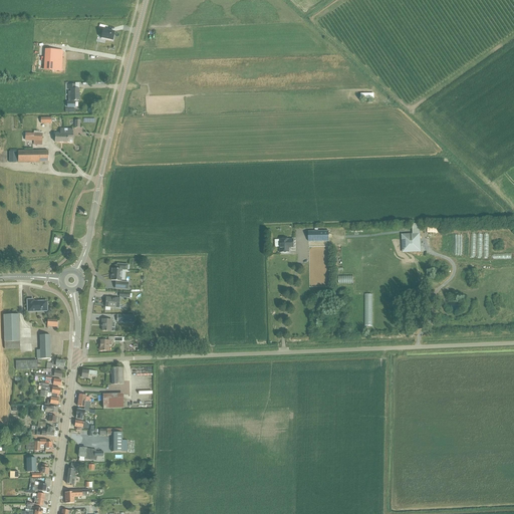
[(113,36),(114,32),(103,30),(102,34),(101,38),(107,40),(112,41),(113,36)]
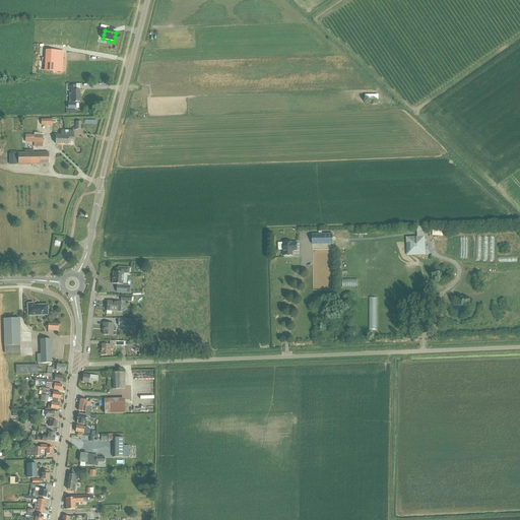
[(64,52),(47,51),(46,71),(63,72),(64,52)]
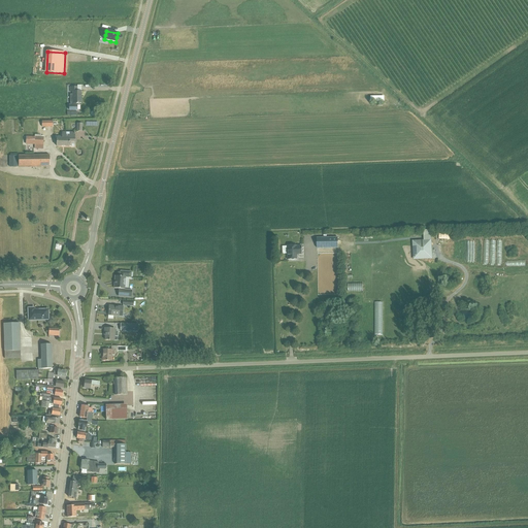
[(71,105),(69,105),(69,110),(77,110),(77,105),(76,105),(76,103),(81,103),(81,92),(77,92),(77,87),(71,87),(71,92),(73,92),(73,95),(70,95),(70,103),(71,103),(71,105)]
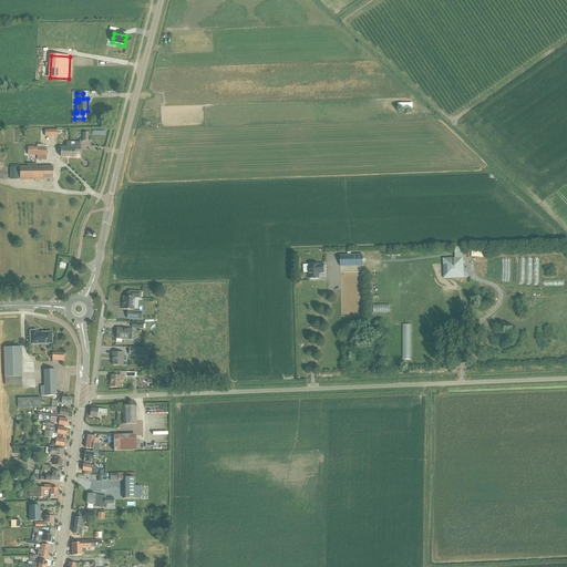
[(62,147),(61,156),(68,156),(69,156),(69,148),(71,148),(71,144),(72,144),(72,142),(68,142),(68,148),(62,147)]
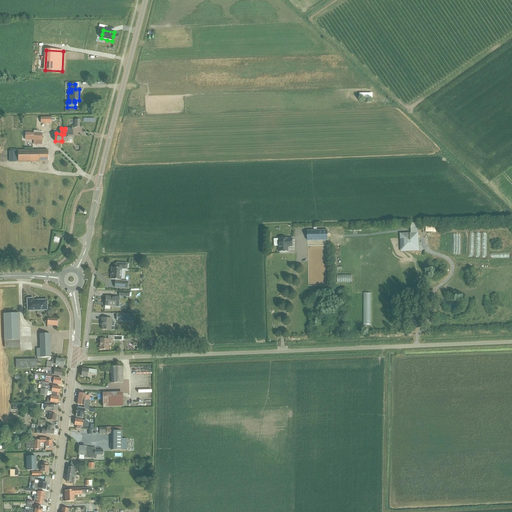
[(62,134),(62,141),(63,141),(63,142),(69,142),(70,142),(71,142),(72,142),(72,141),(72,140),(72,139),(72,137),(73,138),(73,128),(65,128),(65,130),(64,130),(64,134),(62,134)]
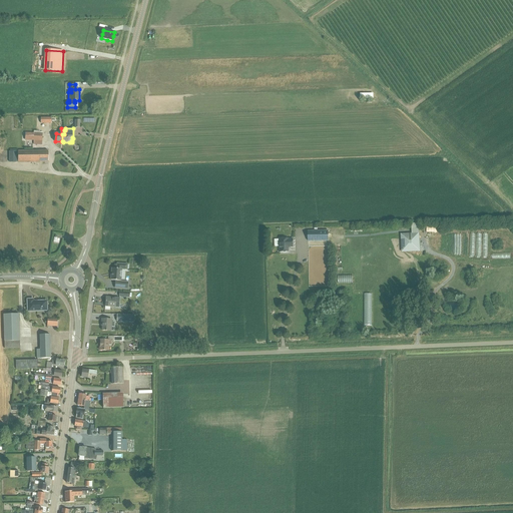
[(26,132),(25,139),(34,140),(42,141),(42,132),(26,132)]
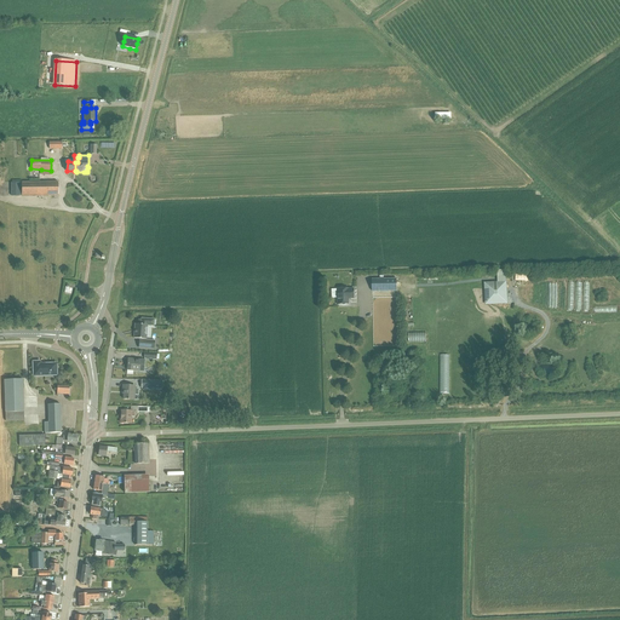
[(17,183),(12,183),(12,195),(17,195),(59,195),(59,183),(17,183)]
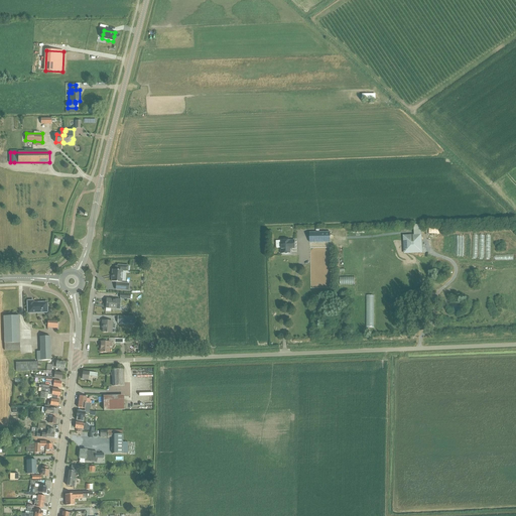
[(413,236),(402,236),(403,255),(422,254),(421,235),(421,225),(413,226),(413,236)]
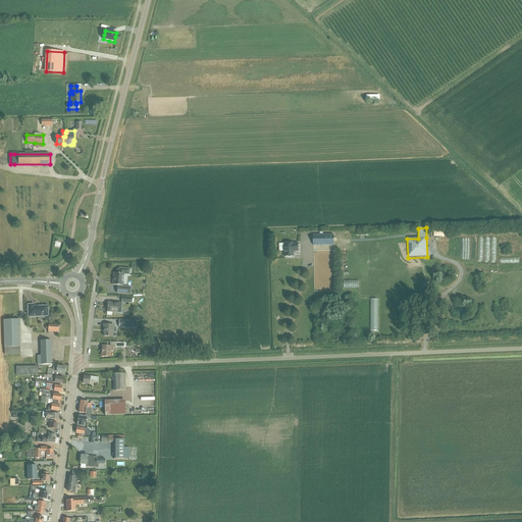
[(333,235),(313,236),(314,246),(334,245),(333,235)]
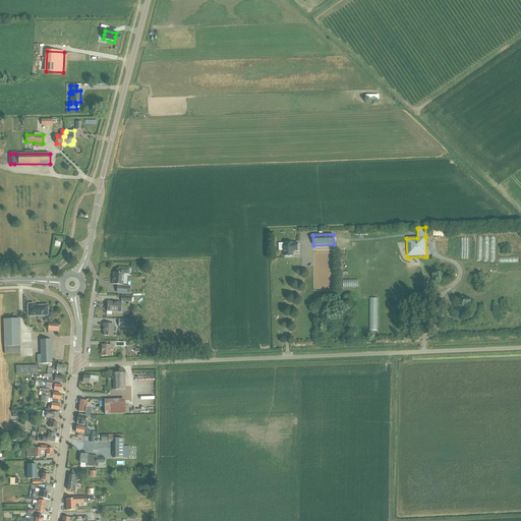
[(285,243),(279,243),(279,250),(283,250),(284,256),(287,256),(288,256),(290,256),(290,255),(293,255),(293,250),(298,250),(298,243),(293,243),(293,242),(291,242),(291,241),(290,240),(288,241),(287,241),(287,243),(285,243)]
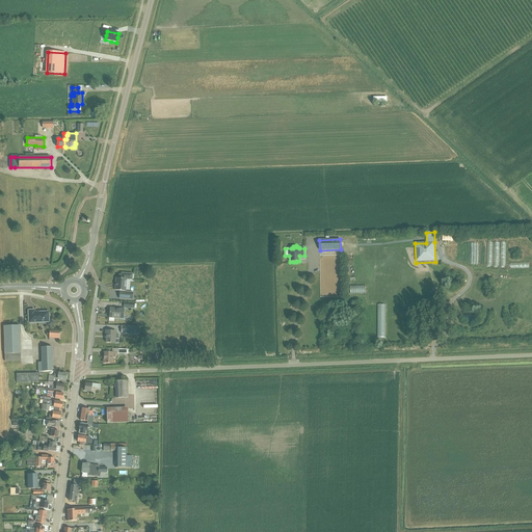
[(125,289),(125,280),(132,280),(132,274),(126,273),(123,273),(122,273),(122,274),(121,274),(120,274),(118,274),(118,275),(117,275),(117,276),(117,277),(116,277),(115,277),(115,283),(115,286),(114,290),(116,290),(120,291),(120,295),(118,298),(125,299),(132,299),(133,292),(125,292),(125,291),(126,291),(126,289),(125,289)]
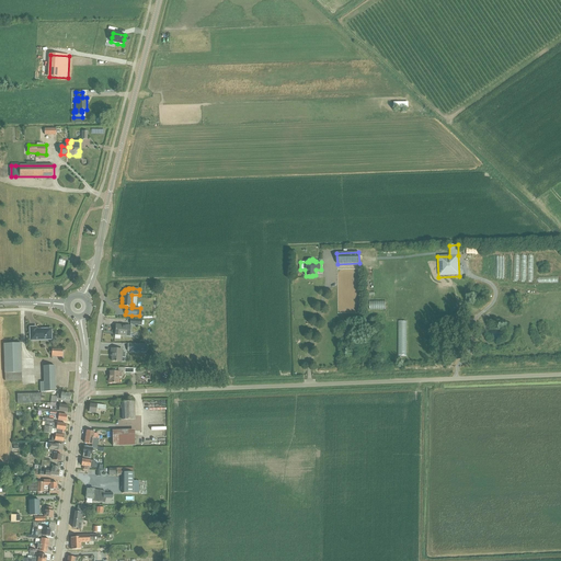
[(396,321),(396,356),(404,356),(404,321),(396,321)]
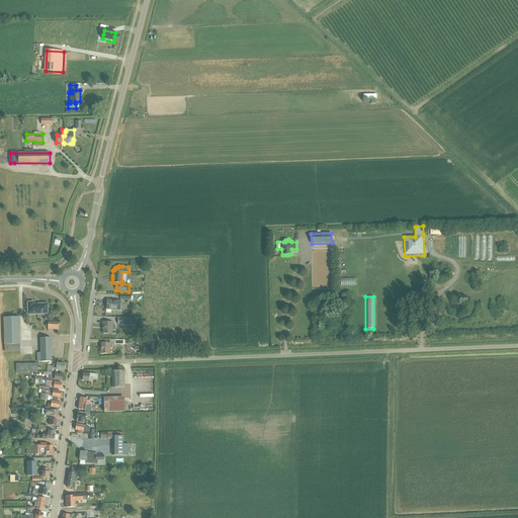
[(119,311),(120,301),(107,299),(106,309),(119,311)]
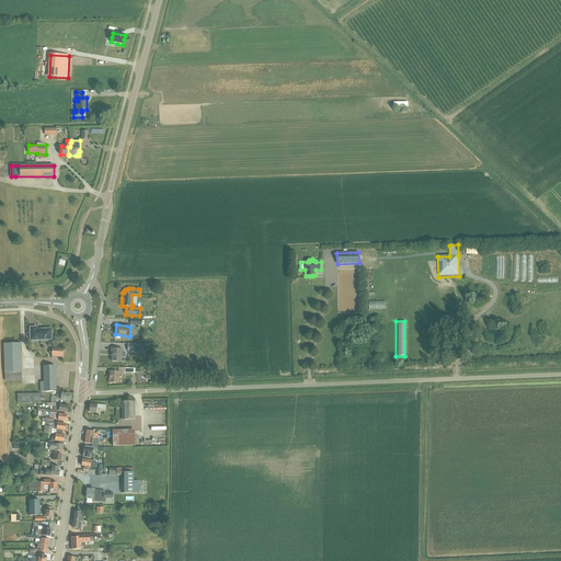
[(36,328),(31,328),(31,341),(41,340),(41,339),(45,339),(45,340),(52,340),(52,329),(44,330),(41,330),(36,330),(36,328)]
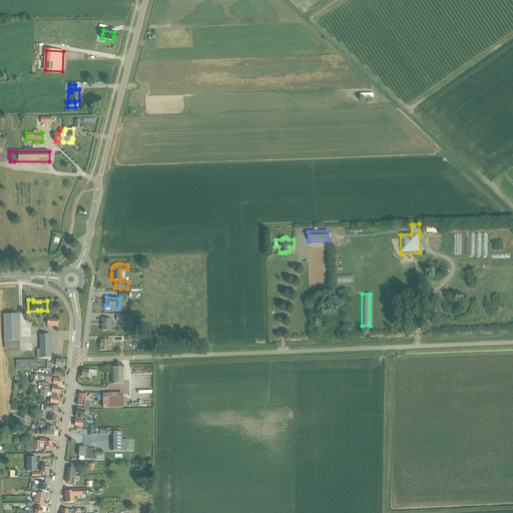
[(5,349),(20,348),(19,315),(4,316),(5,349)]
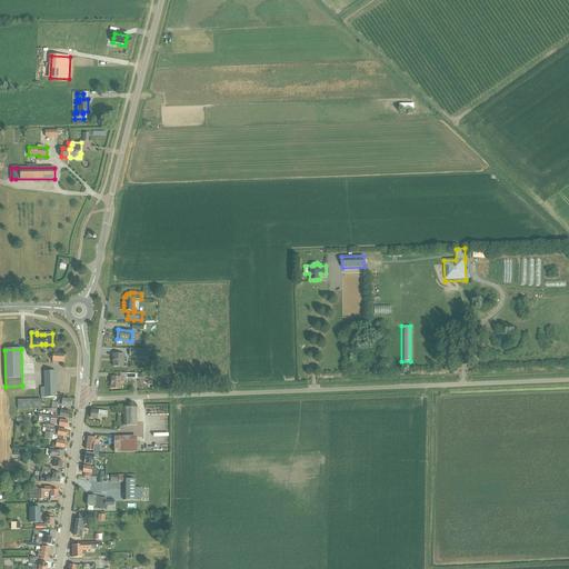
[(113,353),(112,359),(113,359),(113,367),(123,367),(123,362),(127,362),(127,358),(123,357),(123,355),(113,353)]
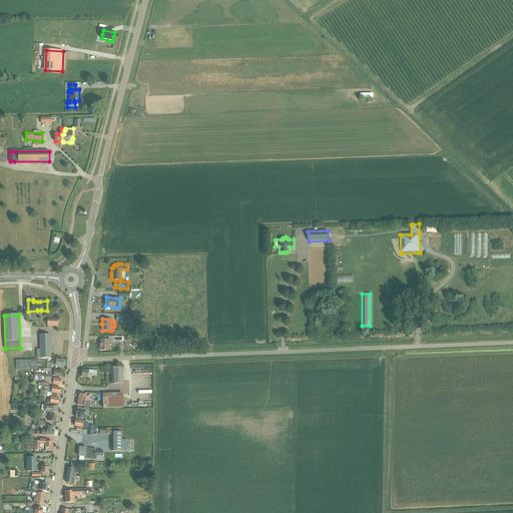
[(37,359),(50,358),(50,335),(40,335),(40,350),(37,350),(37,359)]
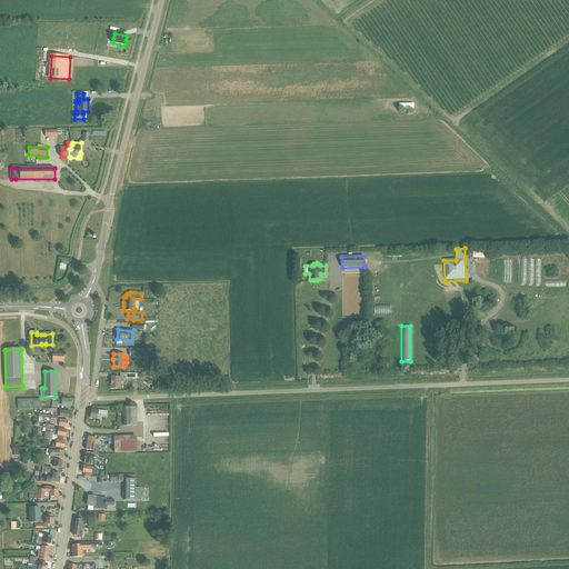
[(111,377),(111,388),(120,389),(120,382),(123,382),(125,379),(127,379),(127,378),(137,378),(137,373),(127,373),(120,372),(120,377),(111,377)]
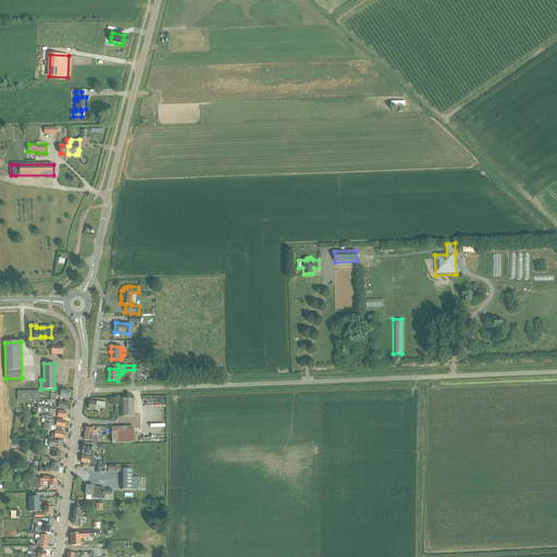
[(17,400),(40,399),(40,391),(17,392),(17,400)]
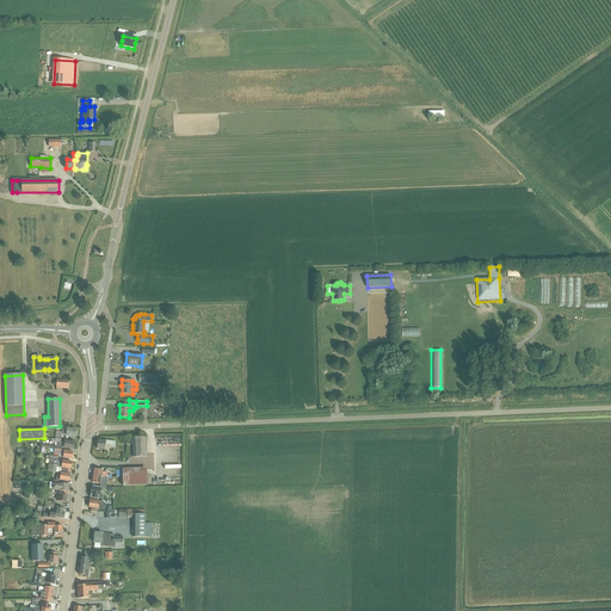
[(75,436),(76,430),(67,429),(67,431),(62,430),(62,432),(56,431),(56,438),(62,438),(62,434),(75,436)]
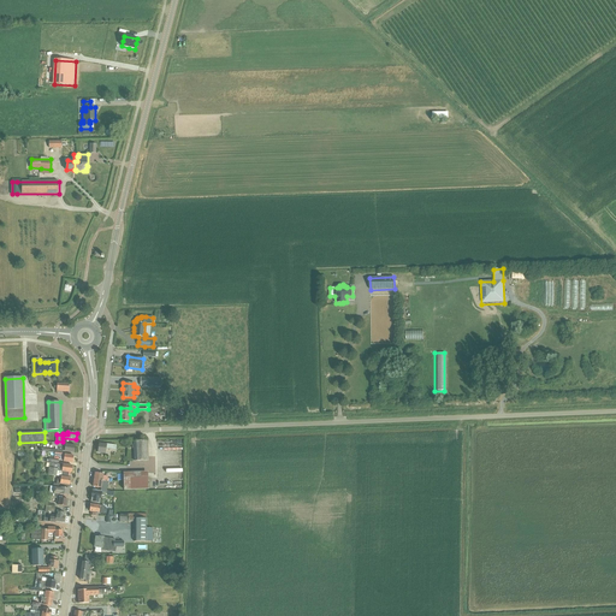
[(147,461),(147,440),(125,442),(125,445),(135,445),(135,461),(147,461)]
